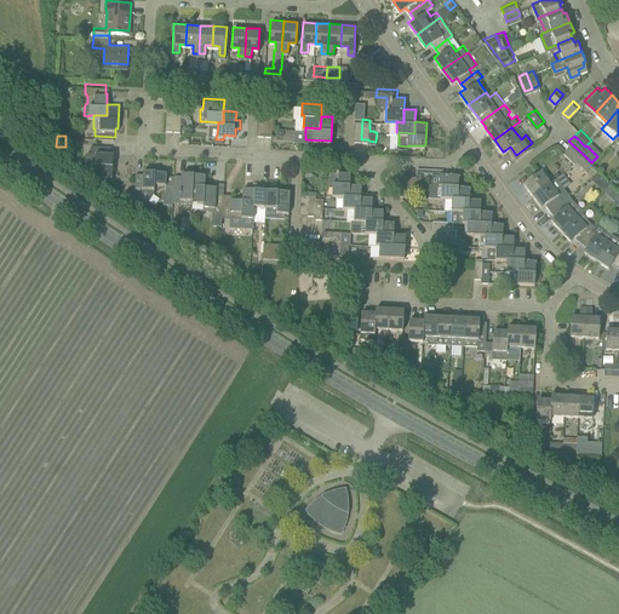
[(591,141),(586,145),(596,156),(602,150),(591,141)]
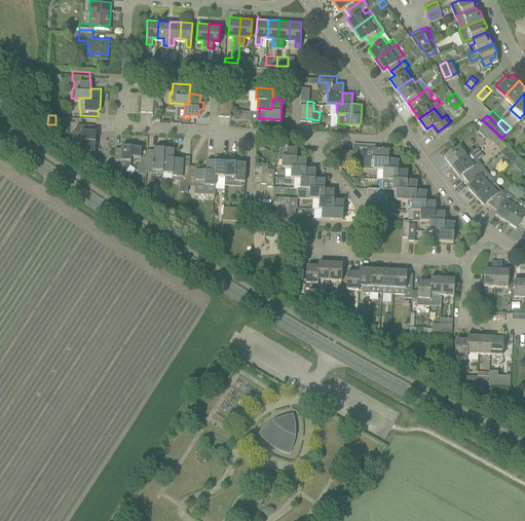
[(77,121),(77,126),(75,126),(73,128),(73,136),(75,138),(77,138),(77,143),(78,145),(85,145),(85,148),(96,149),(96,128),(95,128),(95,121),(77,121)]
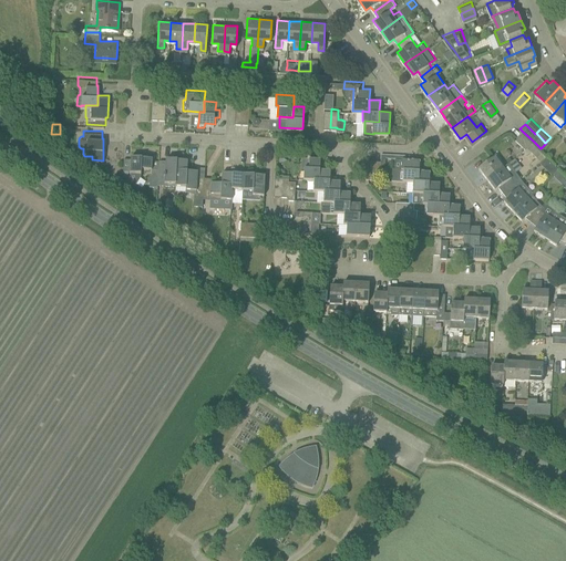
[(528,145),(533,141),(523,132),(516,138),(526,147),(527,146),(528,145)]
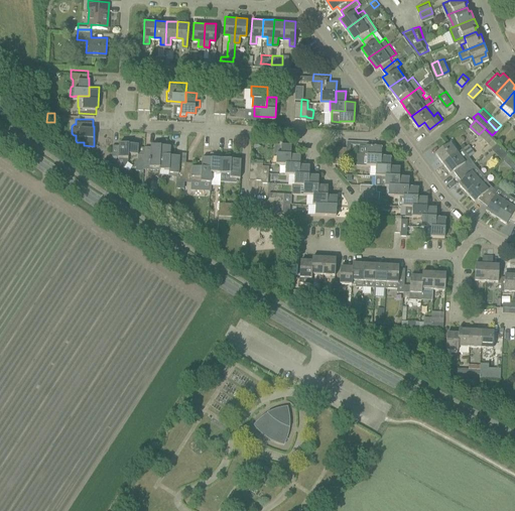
[(493,136),(492,135),(485,128),(481,132),(480,133),(489,141),(493,136)]
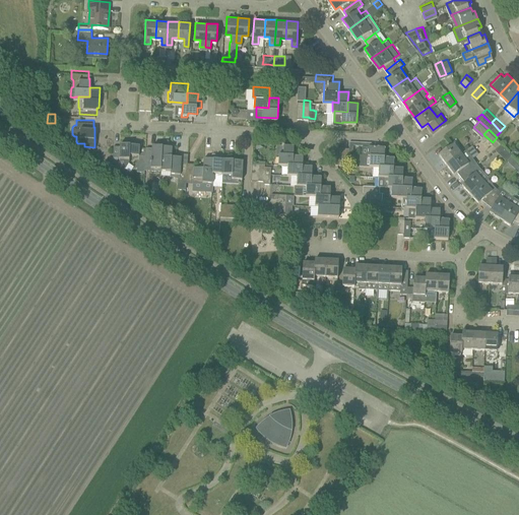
[(384,166),(385,154),(386,144),(372,144),(372,139),(350,138),(349,146),(349,148),(353,148),(353,142),(369,142),(369,152),(360,152),(360,164),(370,165),(374,165),(384,166)]
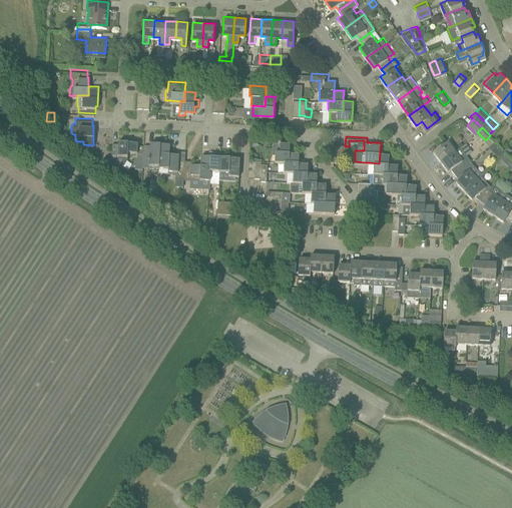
[(441,159),(455,148),(448,138),(434,149),(441,159)]
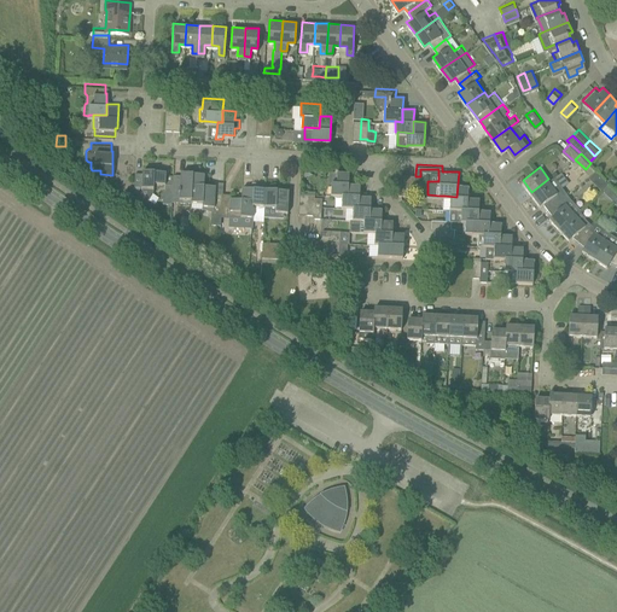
[(134,190),(134,200),(139,204),(144,197),(150,197),(155,190),(155,186),(155,181),(167,181),(174,181),(174,173),(167,172),(167,169),(144,168),(144,170),(135,170),(135,182),(134,190)]
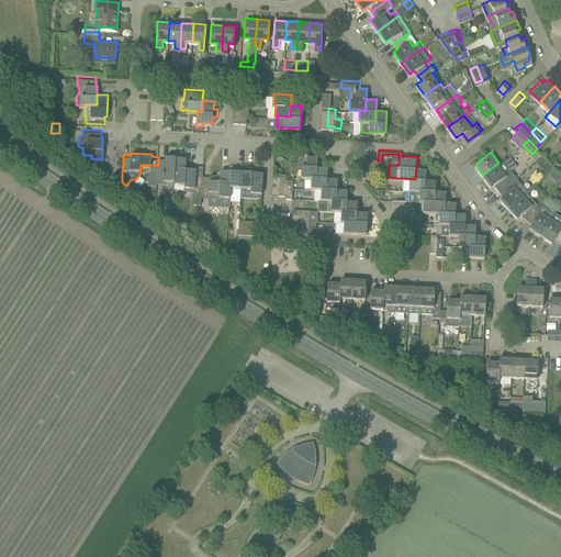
[(298,175),(311,176),(317,176),(317,165),(324,166),(324,162),(317,162),(317,155),(307,154),(307,153),(304,153),(304,154),(299,154),(298,175)]
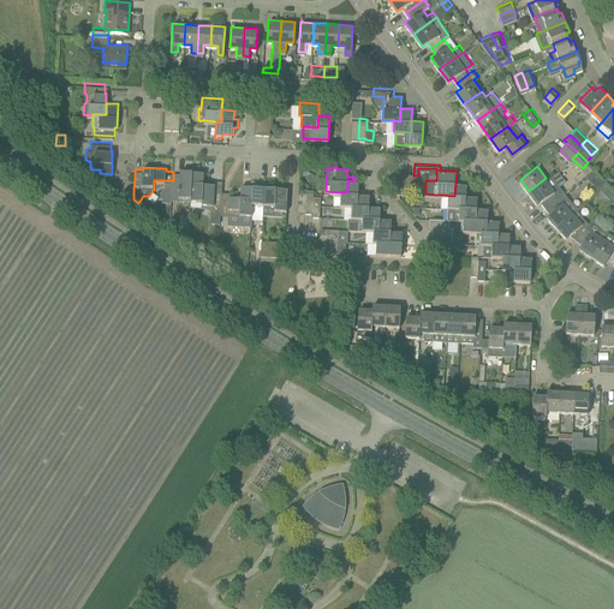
[(173,180),(172,197),(190,198),(191,181),(203,183),(204,171),(180,169),(180,172),(173,172),(173,180)]
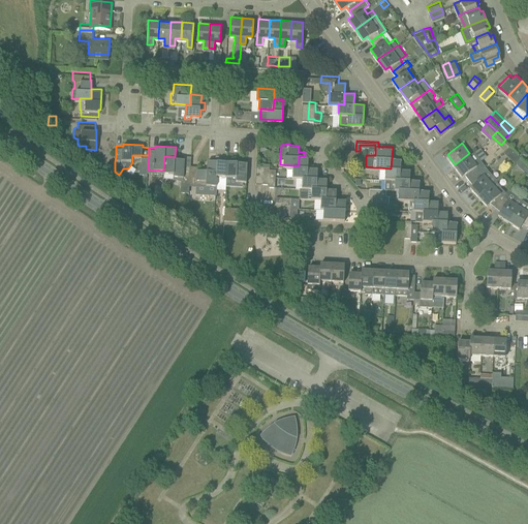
[(466,173),(469,178),(482,168),(487,164),(475,150),(469,153),(455,164),(462,175),(466,173)]
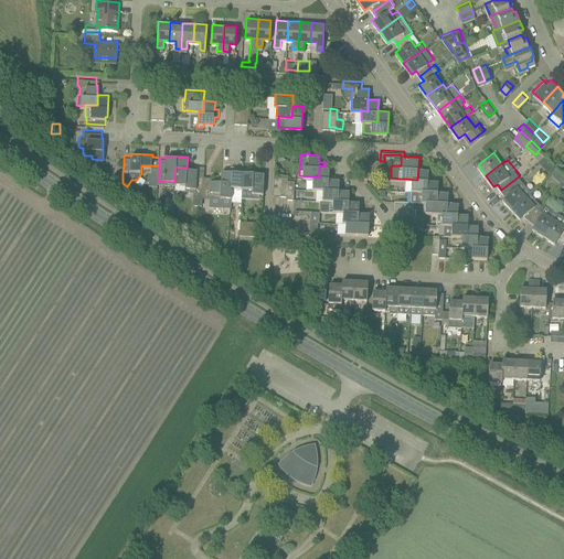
[(232,185),(243,186),(243,170),(237,170),(237,165),(230,164),(230,169),(222,169),(221,179),(232,180),(232,185)]
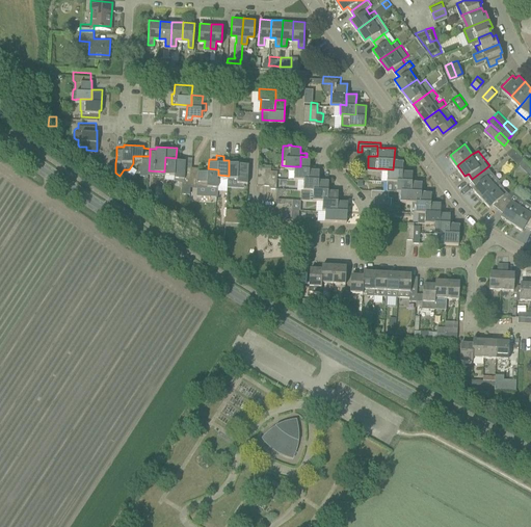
[(143,156),(142,162),(141,162),(140,173),(149,173),(149,170),(150,156),(143,156)]
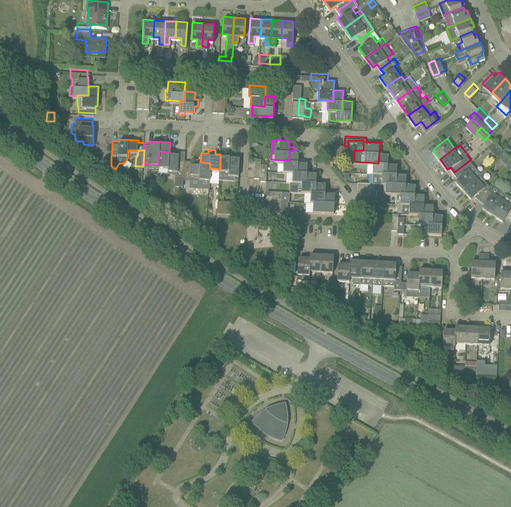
[(283,160),(283,170),(287,170),(297,170),(298,160),(304,161),(304,157),(298,157),(298,151),(295,151),(289,150),(289,160),(283,160)]
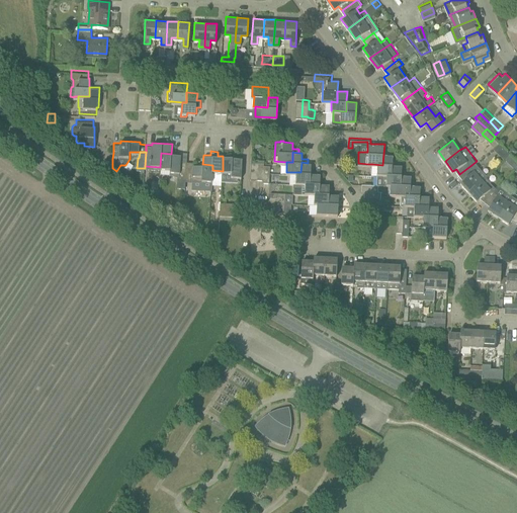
[(514,155),(511,152),(505,158),(508,160),(514,155)]
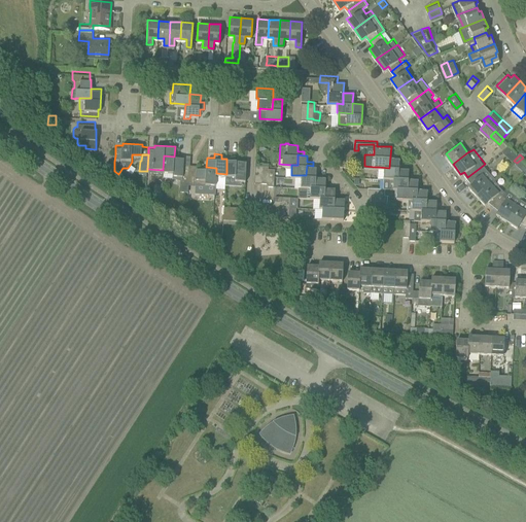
[(164,155),(163,170),(174,170),(173,173),(182,176),(182,188),(189,188),(189,179),(190,163),(184,162),(184,157),(174,157),(164,155)]
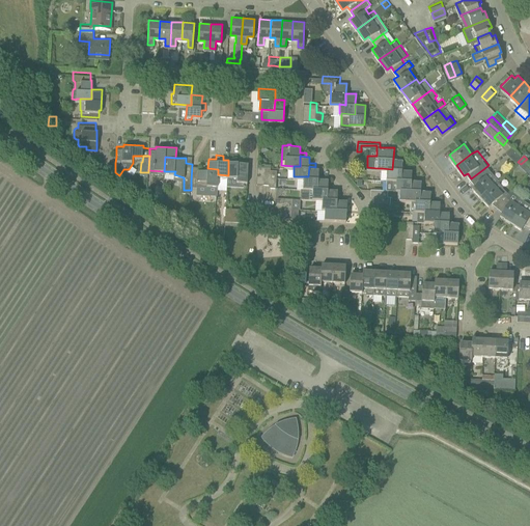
[(401,178),(402,168),(402,158),(393,158),(392,169),(382,168),(382,177),(387,177),(392,177),(401,178)]
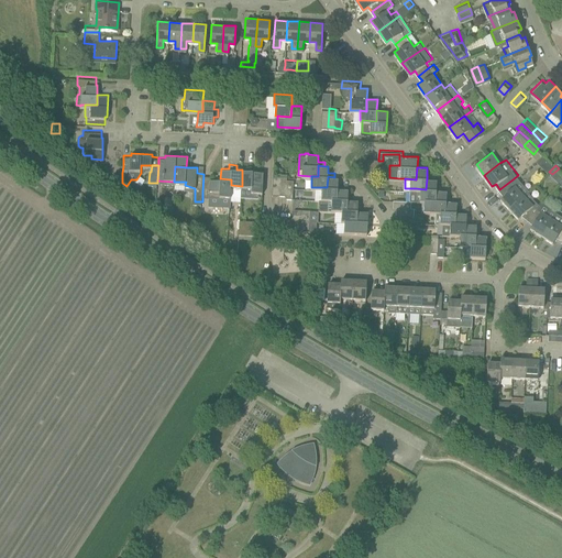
[(242,170),(242,186),(252,186),(252,190),(263,192),(264,171),(242,170)]
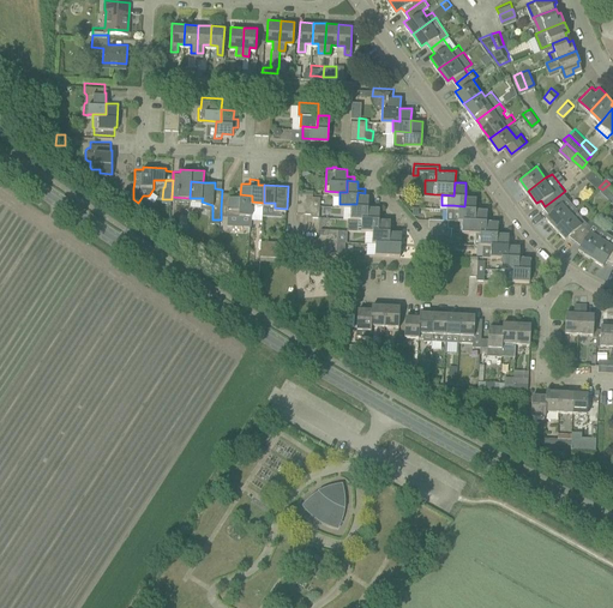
[(252,196),(240,194),(229,194),(229,190),(222,190),(221,209),(228,209),(228,212),(251,212),(252,202),(252,196)]
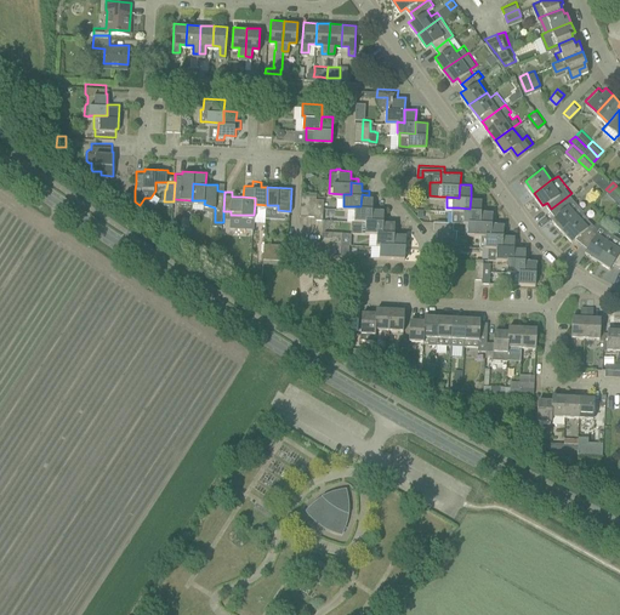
[(566,198),(551,209),(556,215),(552,217),(563,228),(579,214),(584,209),(572,193),(566,198)]
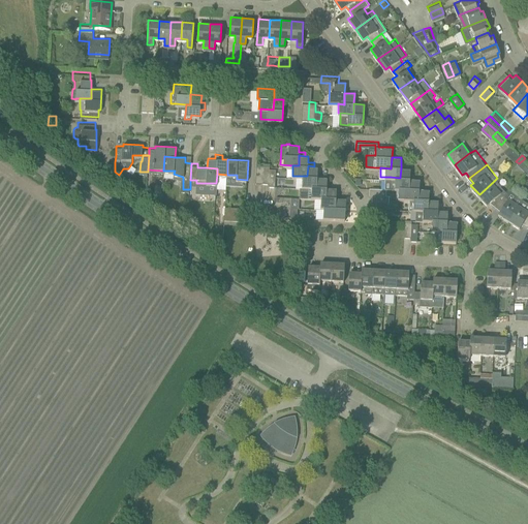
[(317,186),(317,176),(318,166),(308,165),(307,176),(297,176),(297,185),(300,186),(302,186),(306,186),(317,186)]
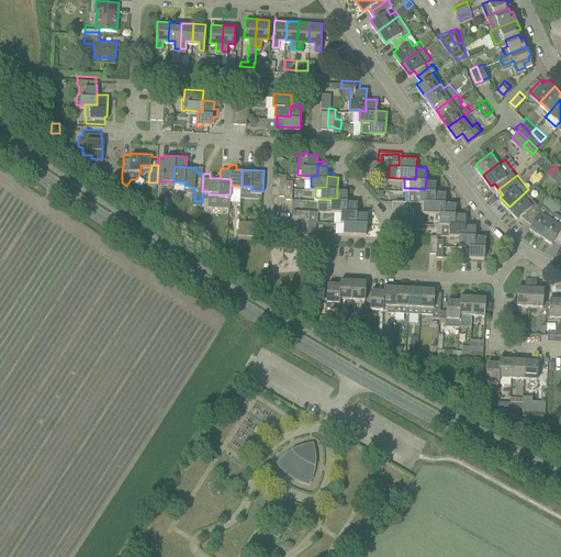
[(435,201),(436,189),(437,178),(426,178),(425,189),(415,188),(414,199),(425,200),(435,201)]
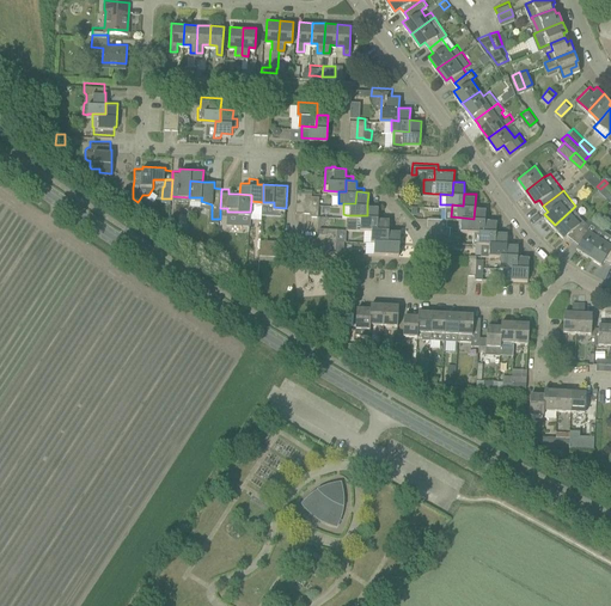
[(379,204),(367,203),(367,215),(354,215),(349,215),(347,215),(346,227),(347,227),(372,228),(378,228),(378,216),(379,204)]
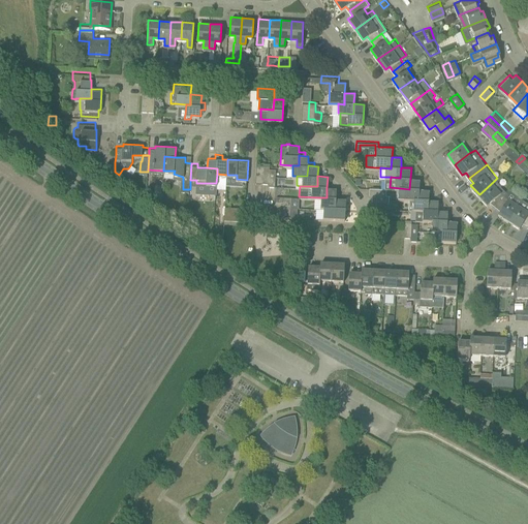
[(421,178),(410,178),(409,189),(400,188),(399,197),(409,198),(420,198),(420,188),(420,185),(422,185),(422,179),(420,179),(421,178)]
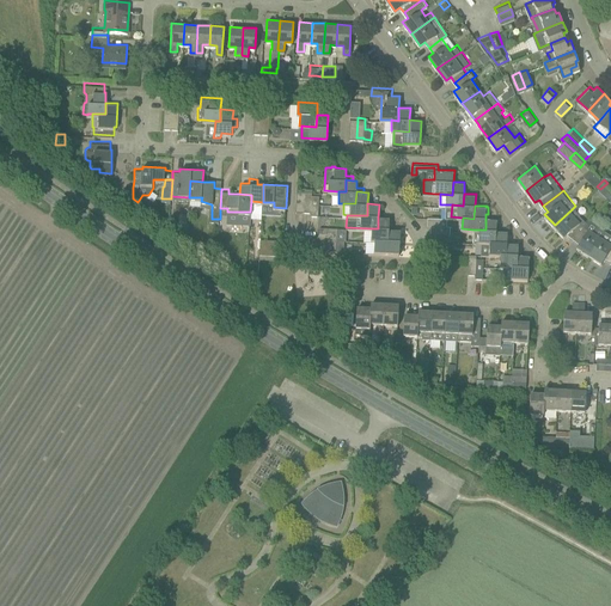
[(570,210),(555,225),(564,236),(568,233),(574,238),(585,225),(587,221),(584,218),(580,213),(581,212),(575,206),(570,210)]
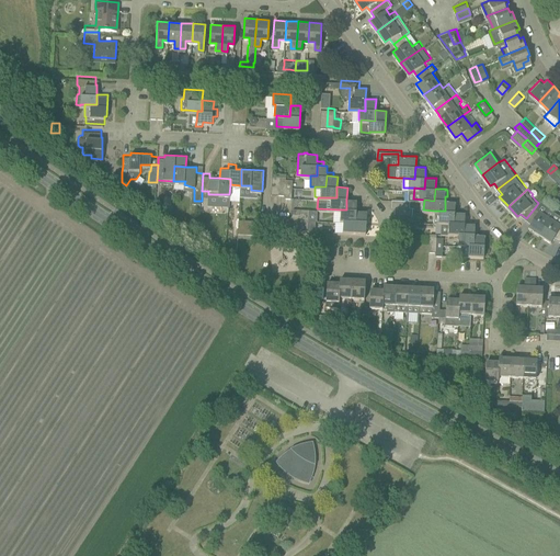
[(357,199),(346,199),(346,210),(341,210),(341,219),(344,219),(356,220),(356,210),(357,199)]
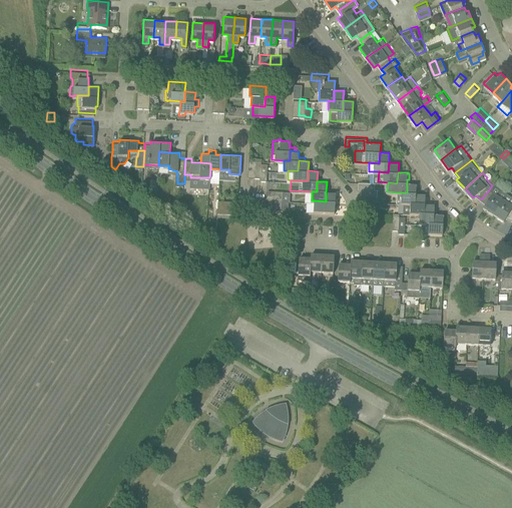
[(490,188),(481,199),(486,203),(484,206),(494,213),(508,192),(502,188),(503,187),(495,181),(492,185),(490,188)]
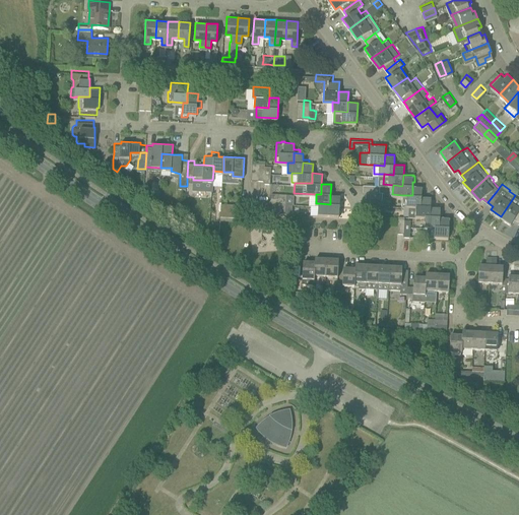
[(402,195),(402,204),(407,204),(409,205),(422,205),(422,195),(423,186),(412,185),(412,195),(402,195)]
